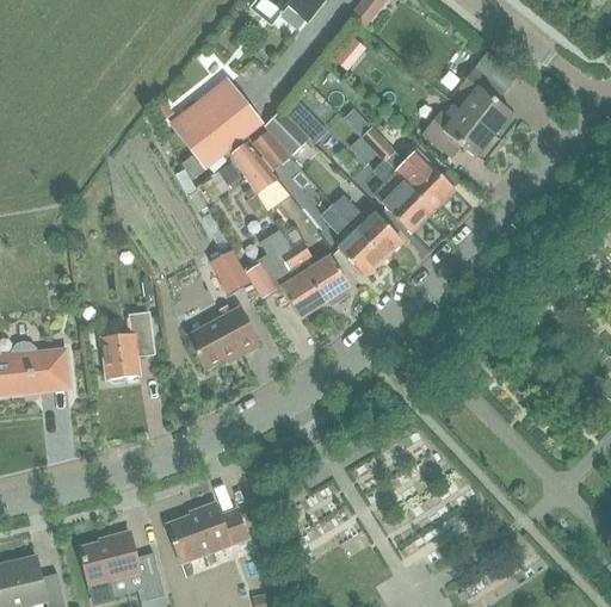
[(270,0),(283,10),(288,4),(307,20),(323,0),(270,0)]
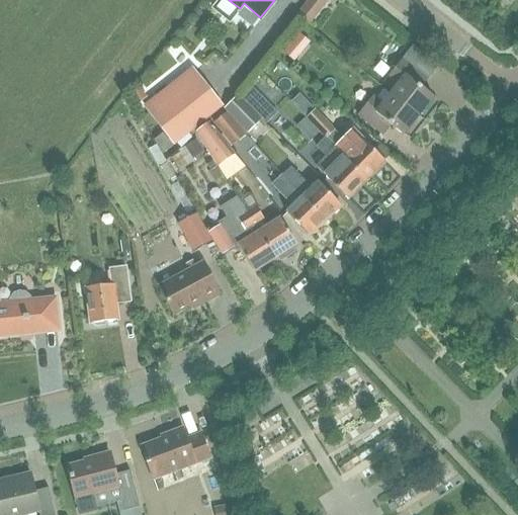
[(310,21),(327,0),(307,0),(297,11),(310,21)]
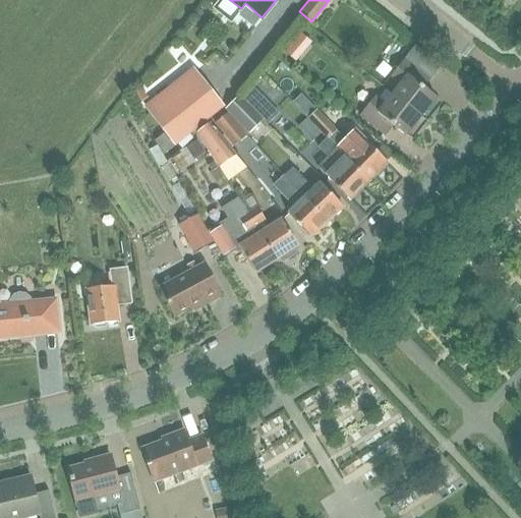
[(291,37),(278,53),(293,66),(307,50),(291,37)]
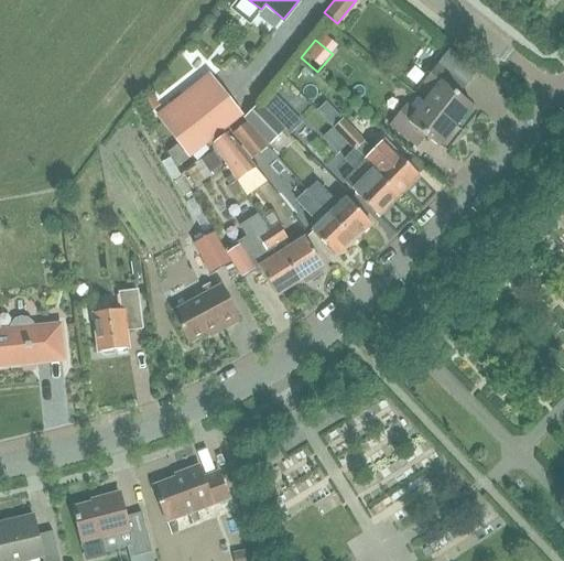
[(435,90),(426,100),(457,125),(474,104),(461,94),(468,83),(440,60),(423,81),(435,90)]
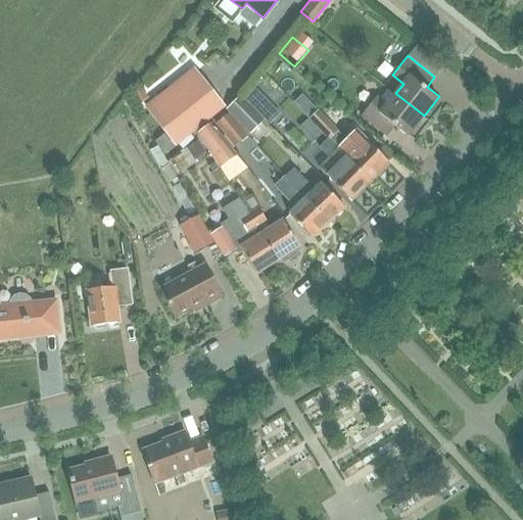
[(176,144),(225,105),(198,73),(150,111),(176,144)]
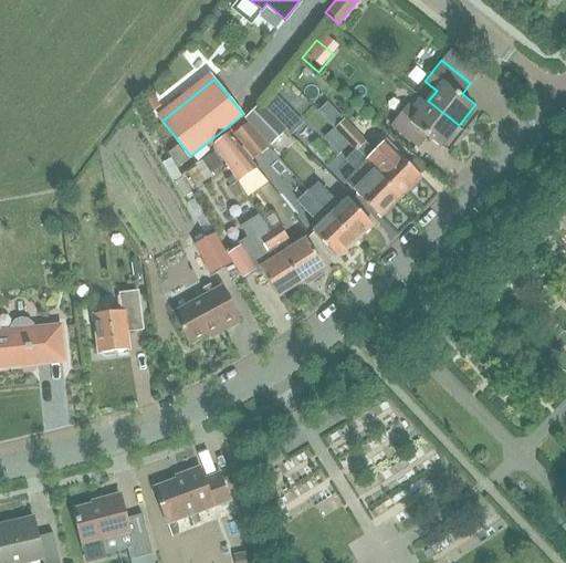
[(152,91),(143,96),(150,108),(159,103),(152,91)]
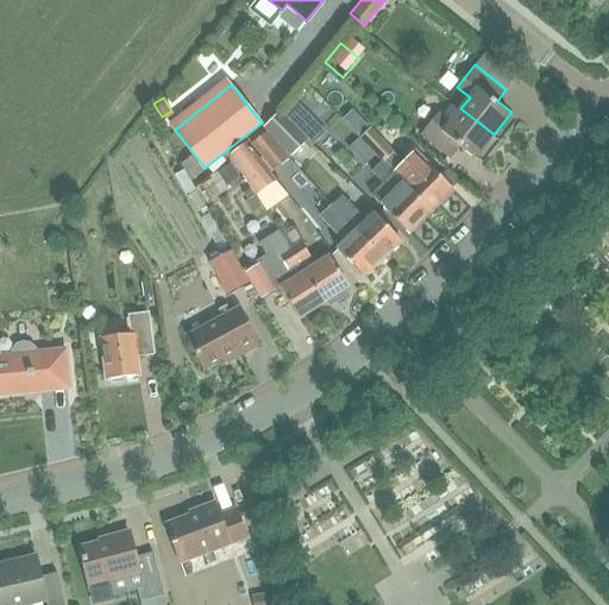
[(295,98),(282,109),(302,130),(301,131),(307,138),(313,143),(326,130),(314,118),(295,98)]
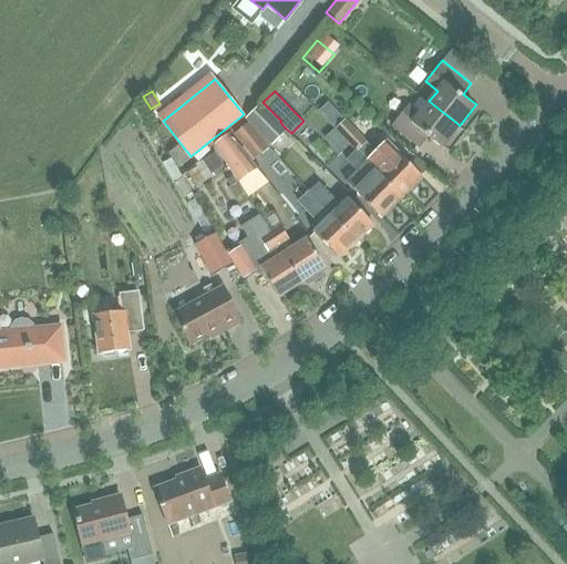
[(280,122),(281,121),(261,101),(246,116),(271,143),(286,129),(280,122)]
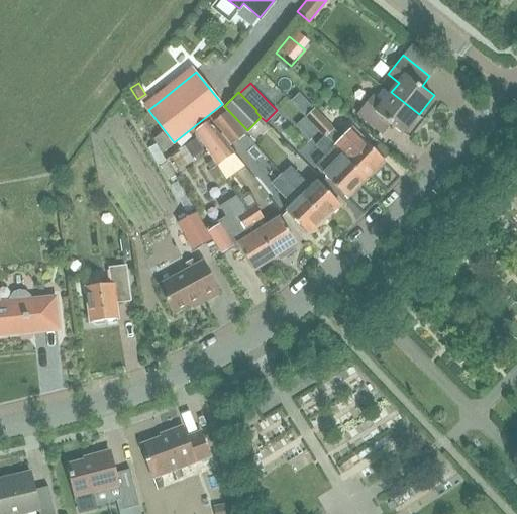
[(419,114),(391,92),(383,103),(374,96),(359,114),(384,133),(391,123),(404,133),(419,114)]
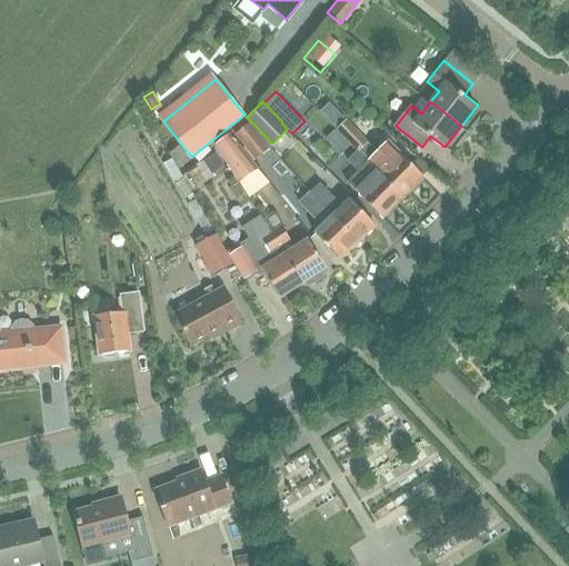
[(367,159),(367,160),(402,195),(422,175),(387,139),(376,150),(368,141),(346,118),(336,127),(357,149),(358,150),(367,159)]
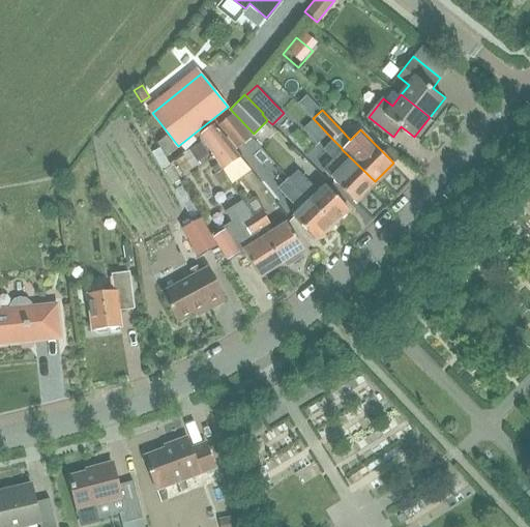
[(219,123),(237,146),(249,136),(232,113),(219,123)]
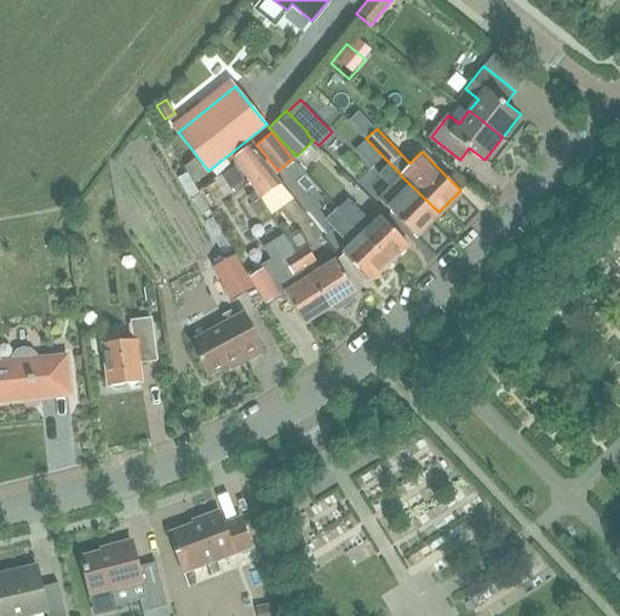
[(282,182),(251,143),(234,155),(259,196),(282,182)]
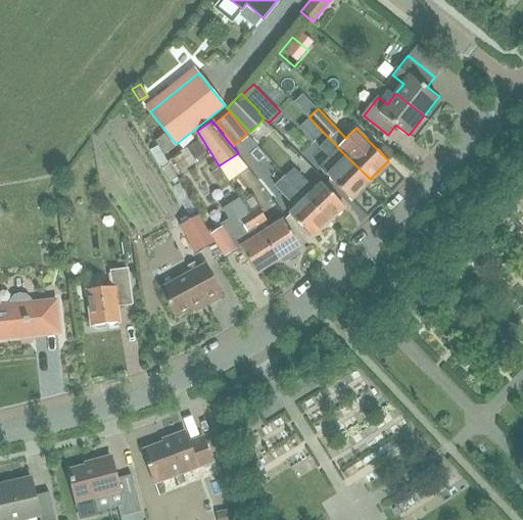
[(337,146),(329,138),(328,137),(319,146),(329,155),(319,166),(350,198),(370,179),(337,147),(337,146)]
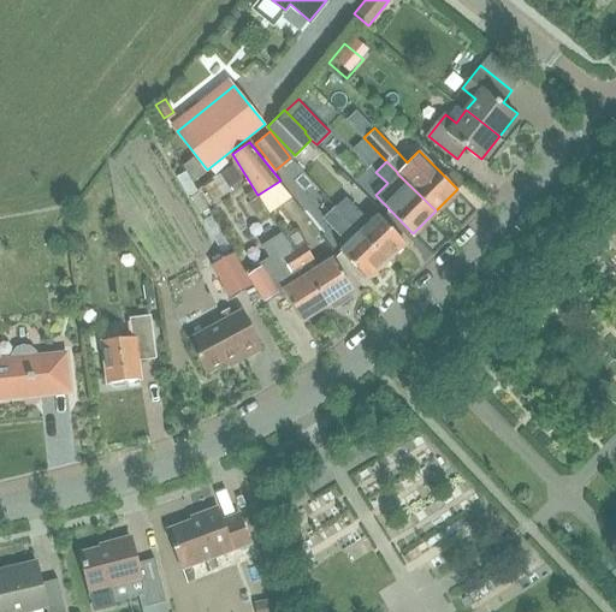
[(197,164),(189,171),(200,185),(209,179),(197,164)]
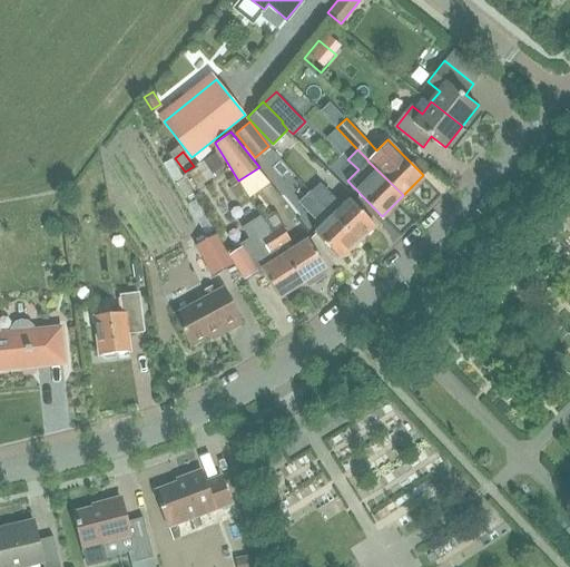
[(215,152),(205,158),(214,172),(224,165),(215,152)]
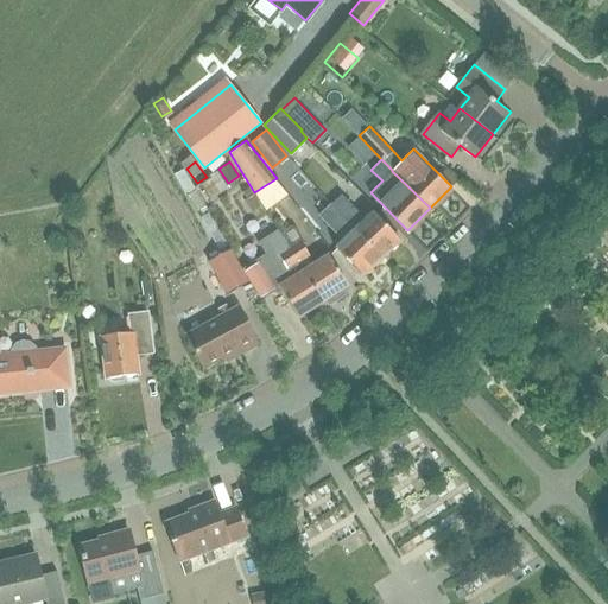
[(213,177),(202,183),(211,197),(228,186),(217,170),(210,175),(213,177)]
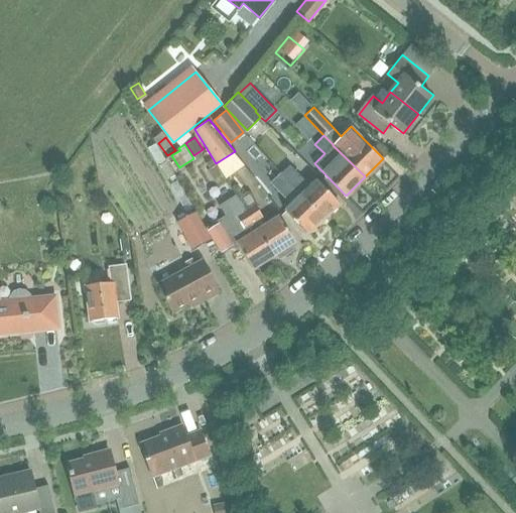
[(281,172),(289,181),(324,217),(340,202),(316,177),(309,184),(298,172),(290,163),(281,172)]
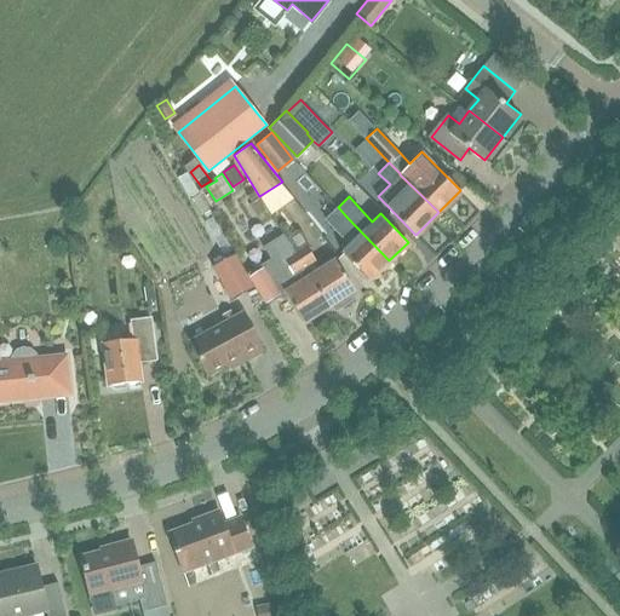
[(259,197),(250,203),(257,214),(267,209),(259,197)]
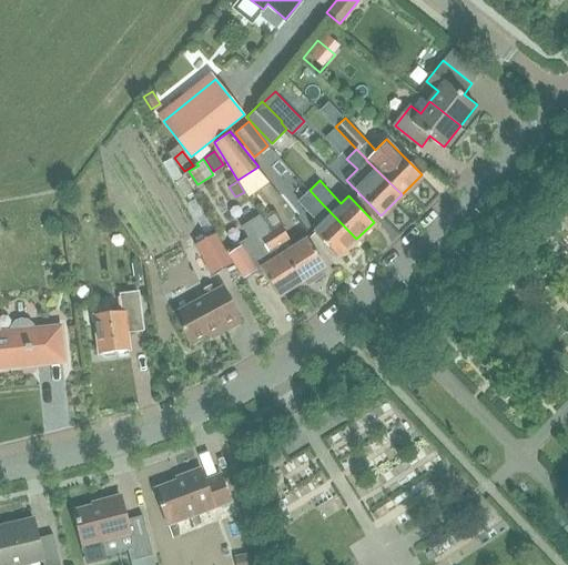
[(310,190),(298,200),(308,210),(321,222),(313,230),(338,255),(356,239),(318,200),(310,190)]
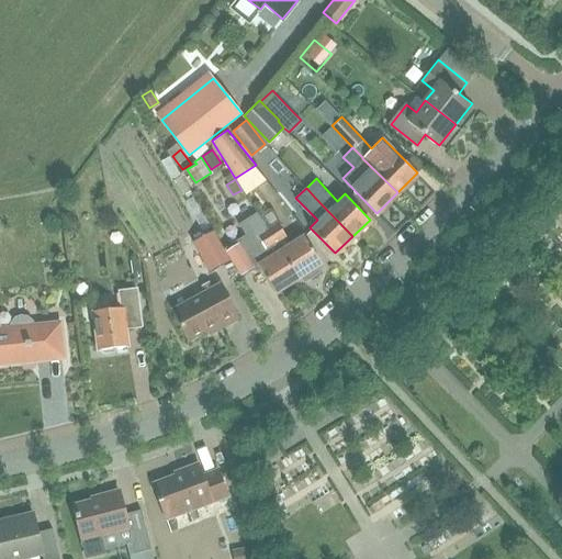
[(246,233),(225,246),(240,274),(253,266),(254,266),(258,264),(277,292),(300,278),(267,227),(263,222),(246,233)]
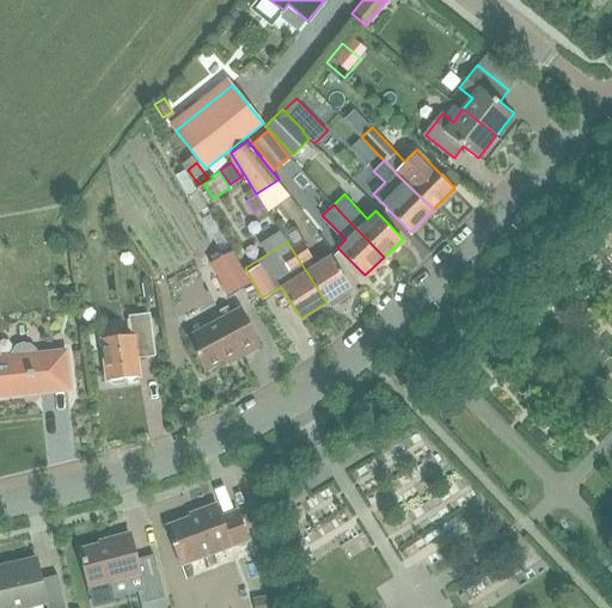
[(303,241),(291,247),(326,302),(336,295),(340,299),(350,293),(349,288),(350,287),(331,255),(317,264),(303,241)]
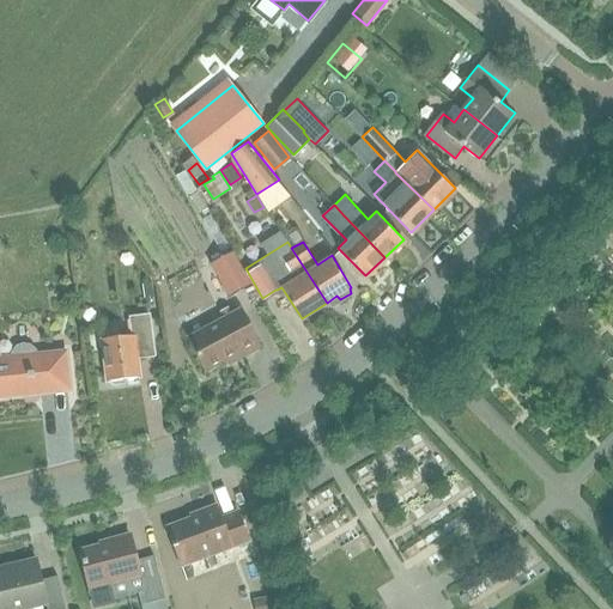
[(143,281),(145,296),(155,294),(152,280),(143,281)]
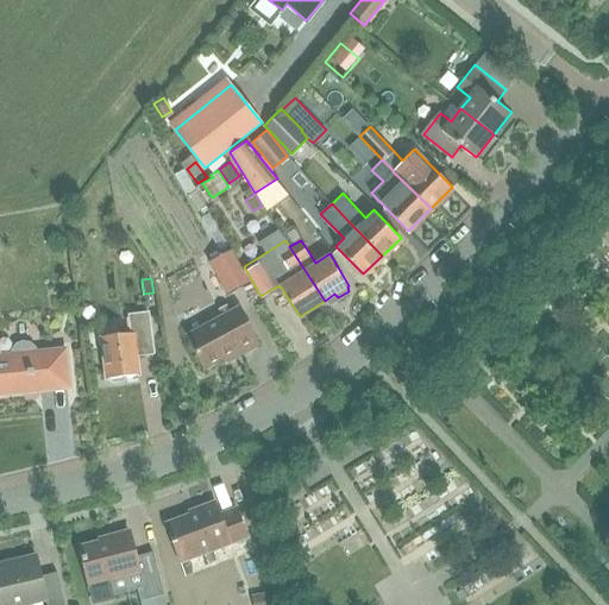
[(187,333),(205,366),(232,352),(234,357),(259,342),(239,304),(187,333)]
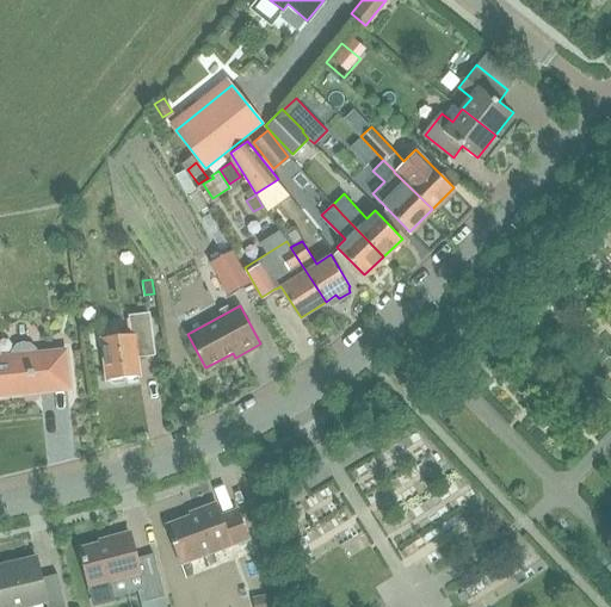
[(133,333),(102,336),(107,378),(109,378),(113,382),(124,379),(127,376),(140,375),(136,354),(154,352),(149,311),(130,314),(133,333)]
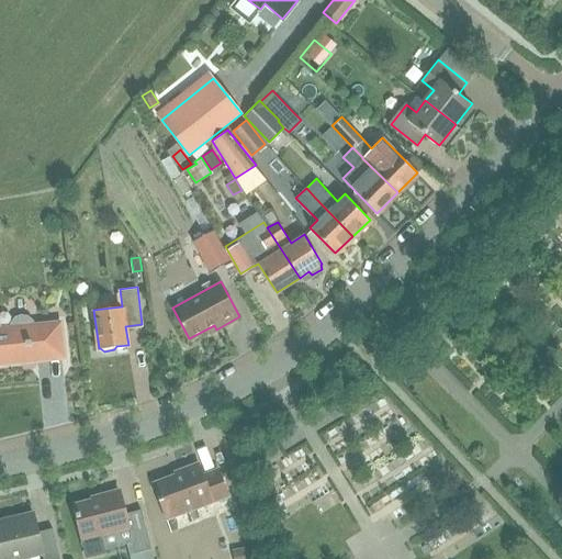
[(64,356),(59,322),(34,324),(33,324),(32,320),(27,315),(21,315),(15,316),(12,322),(11,326),(0,327),(0,360),(20,358),(22,360),(35,359),(36,356),(62,354),(62,356),(64,356)]
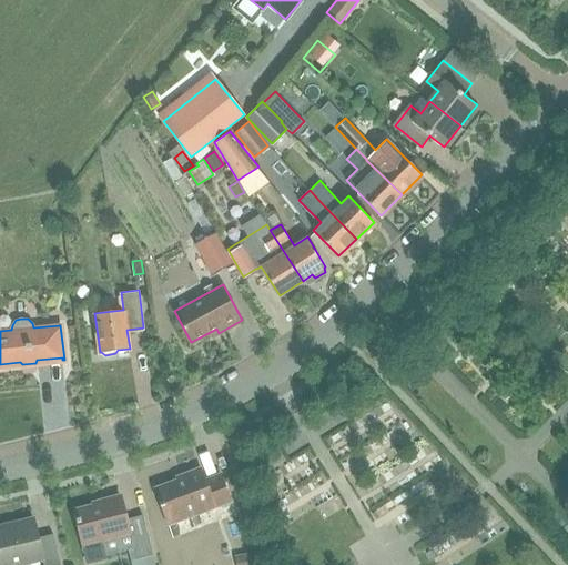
[(344,471),(392,442),(383,429),(335,457),(344,471)]
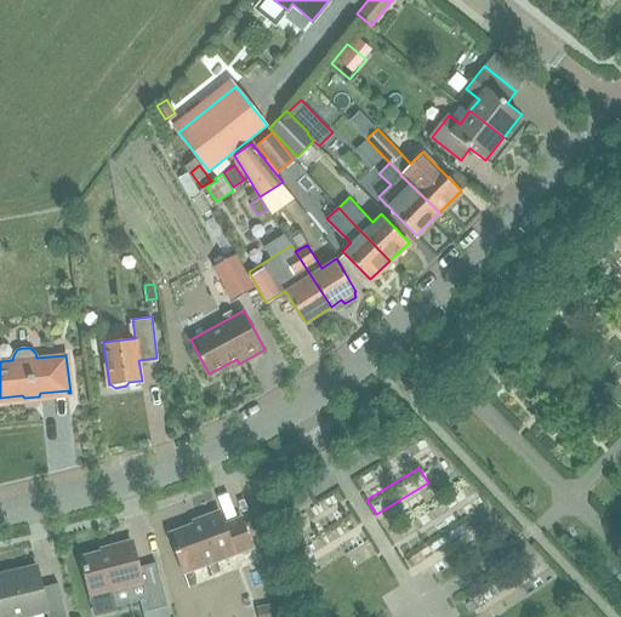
[(201,520),(169,532),(184,571),(252,546),(241,516),(224,523),(220,509),(200,516),(201,520)]
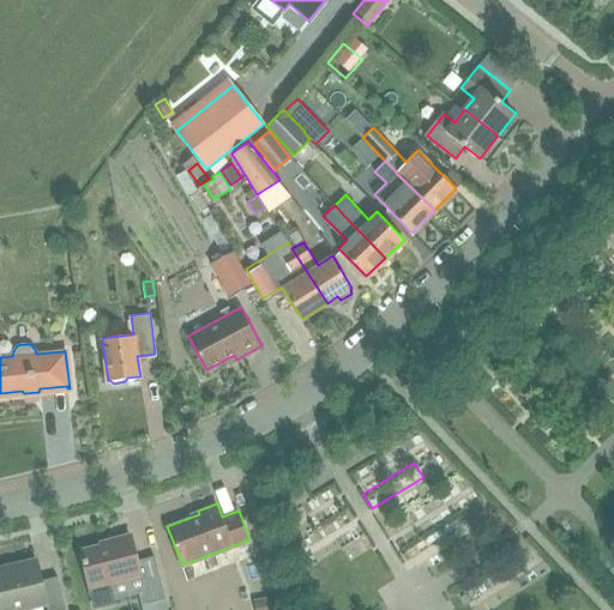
[(116,602),(112,581),(139,574),(146,603),(166,598),(155,554),(137,559),(131,533),(109,539),(110,542),(80,550),(90,587),(89,587),(94,608),(116,602)]
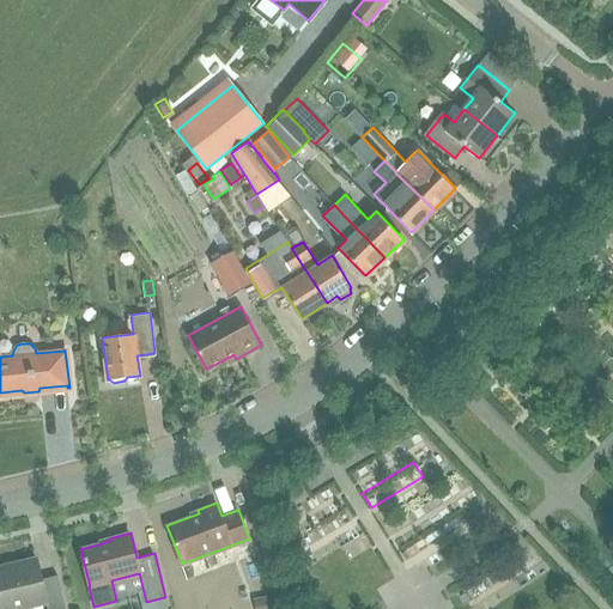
[(12,567),(0,570),(0,608),(11,608),(46,602),(47,608),(66,608),(58,574),(41,578),(37,558),(11,562),(12,567)]
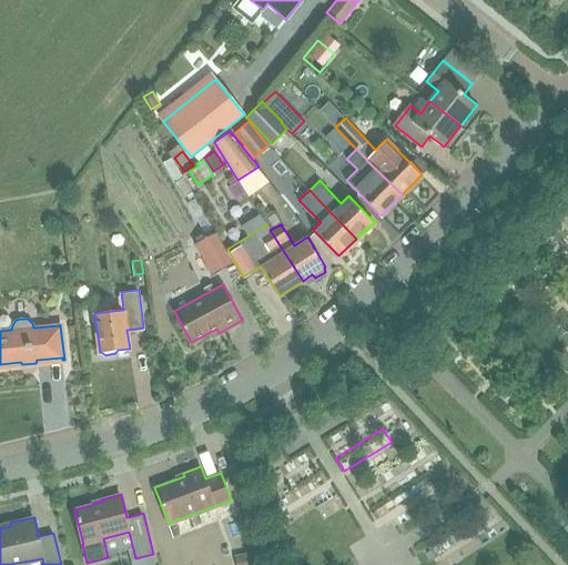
[(251,564),(249,553),(235,555),(237,564),(251,564)]
